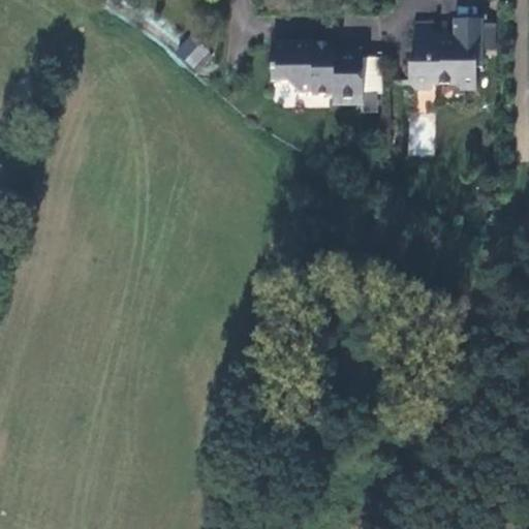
[(444,40),(437,41),(416,42),(416,59),(412,66),(411,89),(416,94),(431,94),(436,87),(456,87),(462,94),(477,93),(477,69),(484,69),(483,52),(483,26),(483,23),(456,24),(457,44),(450,44),(444,40)]
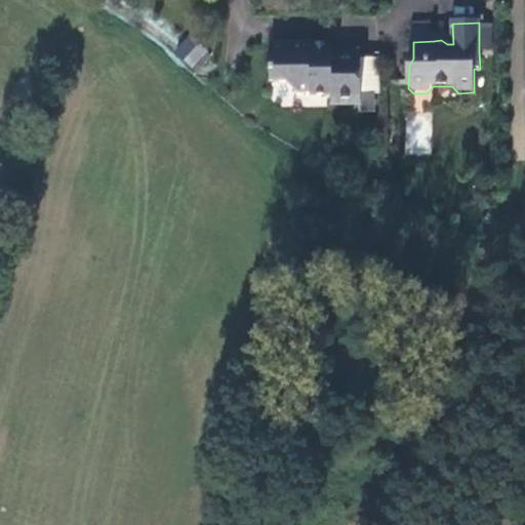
[(413,42),(434,41),(429,37),(428,24),(413,25),(413,42)]
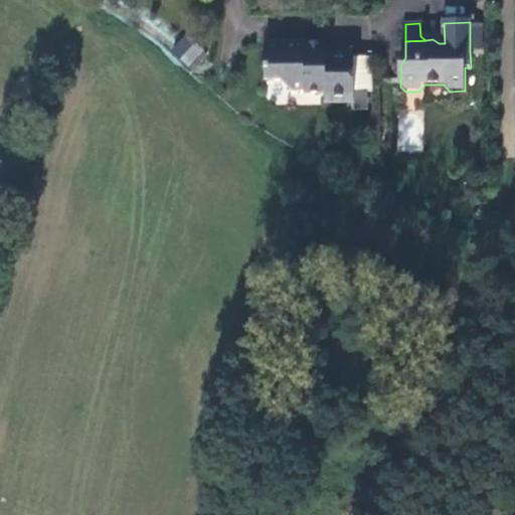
[(482,25),(470,25),(470,50),(483,49),(482,25)]
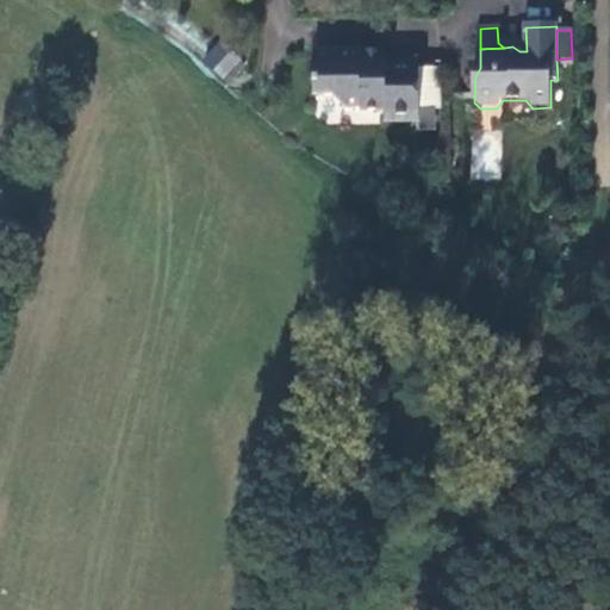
[(200,61),(223,80),(241,60),(218,39),(200,61)]
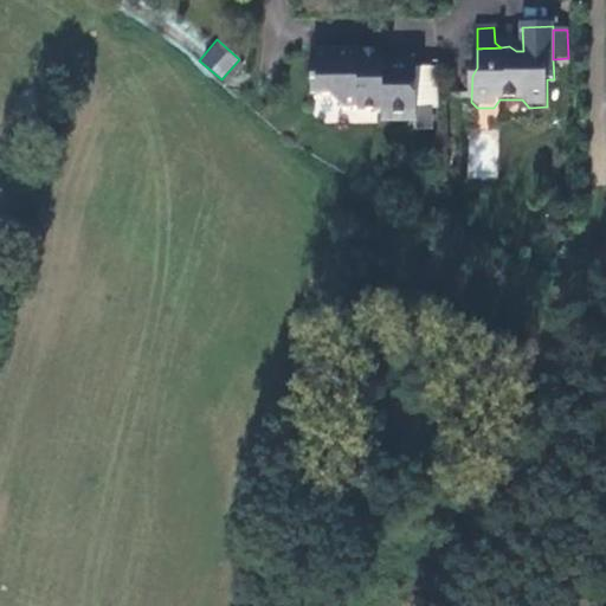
[(385,123),(397,122),(397,59),(386,59),(386,51),(346,51),(345,66),(315,66),(314,95),(331,95),(345,110),(361,109),(361,117),(385,117),(385,123)]
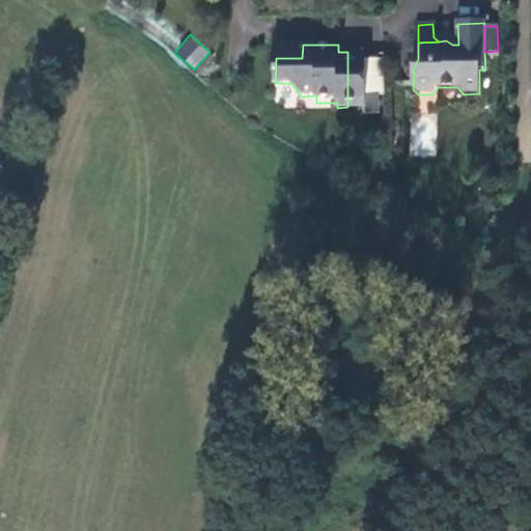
[(302,58),(303,45),(276,45),(276,58),(302,58)]
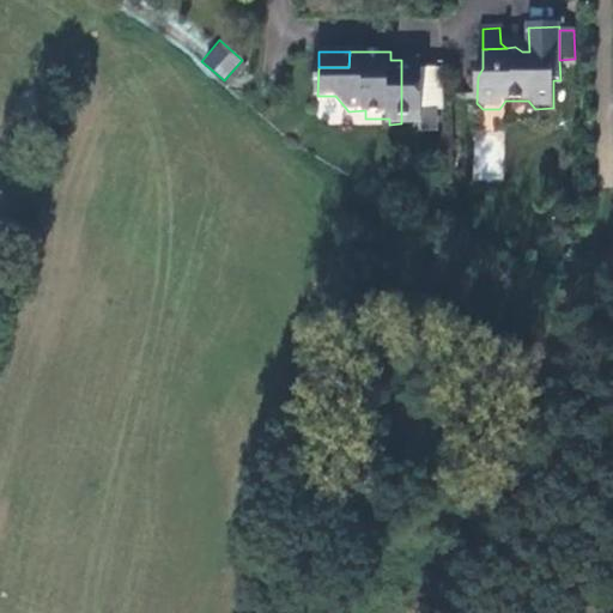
[(401,60),(401,123),(423,123),(423,109),(423,67),(423,61),(401,60)]
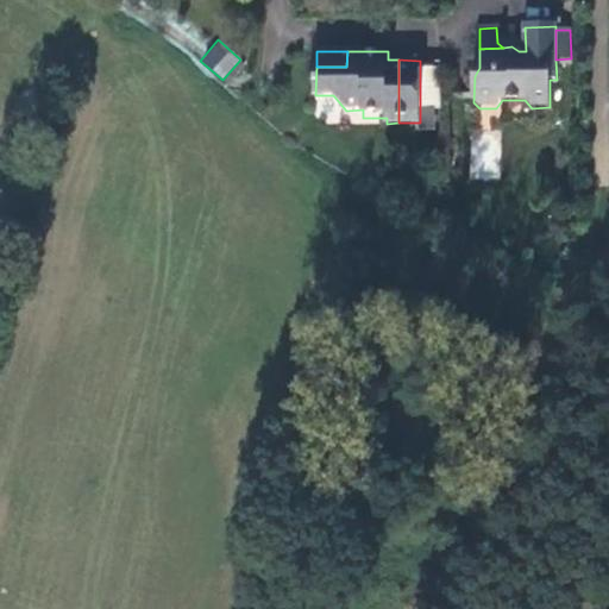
[(439,68),(420,67),(420,108),(440,108),(439,68)]
